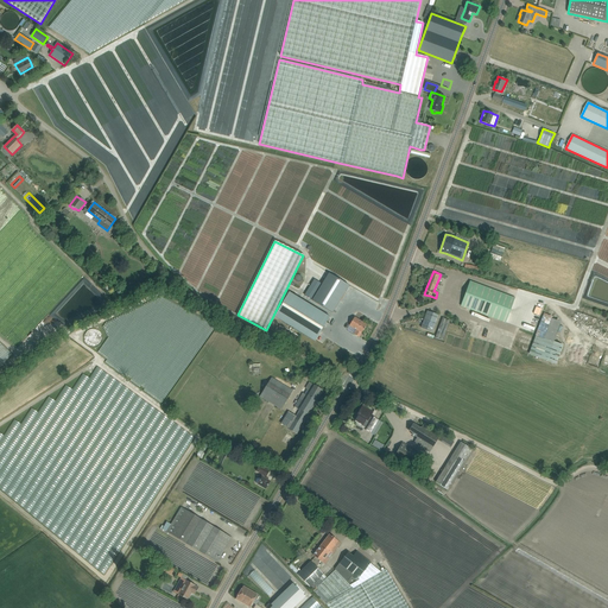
[(321,286),(312,301),(333,312),(349,285),(329,273),(322,285),(321,286)]
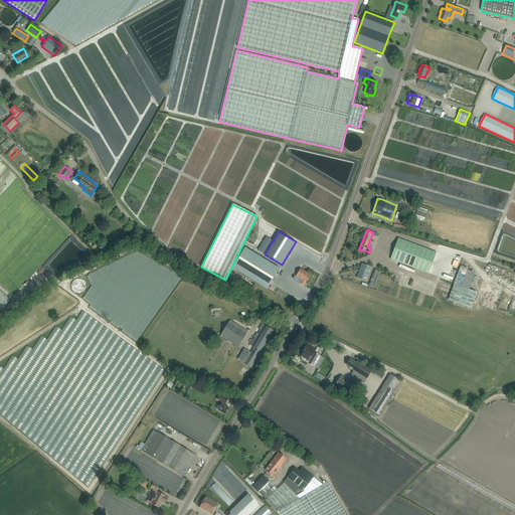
[(266,237),(258,250),(265,254),(272,242),(273,241),(266,237)]
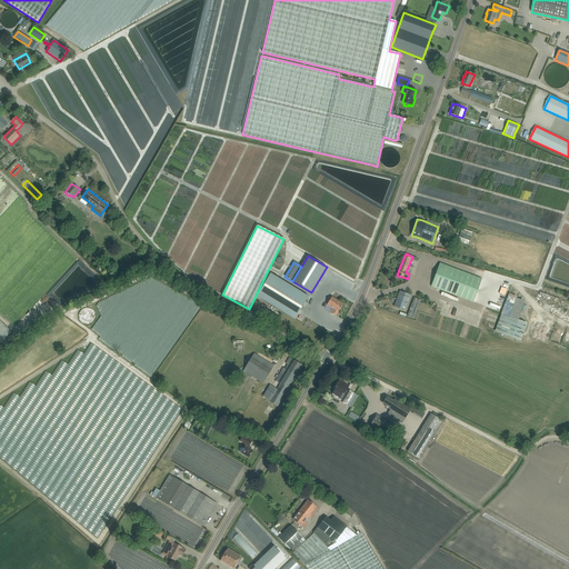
[(440,263),(431,286),(472,302),(481,279),(440,263)]
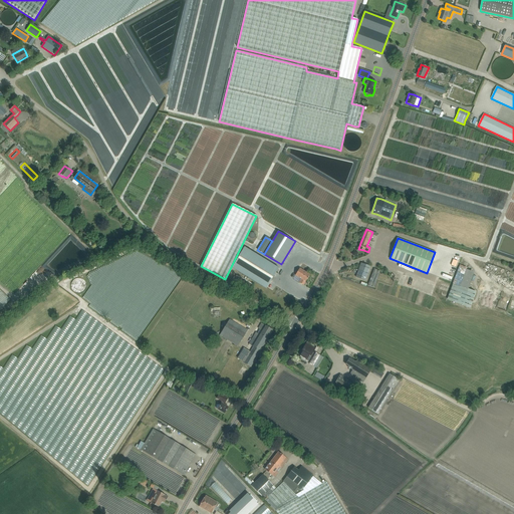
[(245,247),(232,268),(266,289),(268,285),(269,283),(270,283),(279,268),(245,247)]
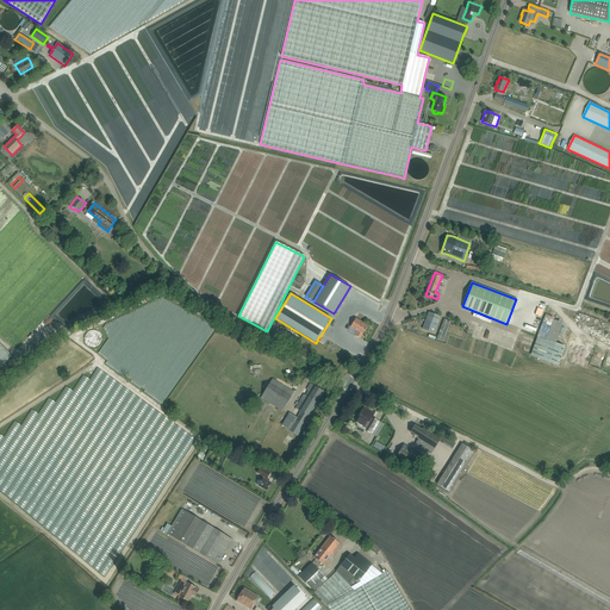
[(423,325),(422,329),(434,334),(435,330),(440,316),(429,312),(425,319),(423,325)]
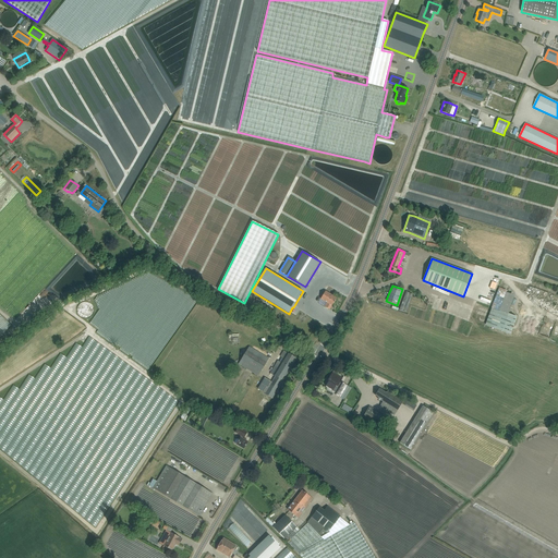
[(485,325),(485,326),(492,328),(510,335),(510,334),(517,318),(499,312),(506,292),(507,291),(498,288),(498,289),(490,308),(492,308),(485,325)]
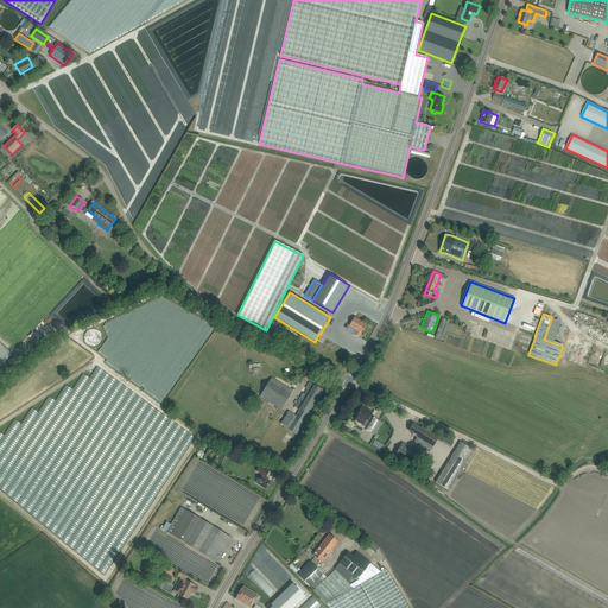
[(354,317),(349,325),(356,330),(354,335),(359,337),(366,325),(354,317)]
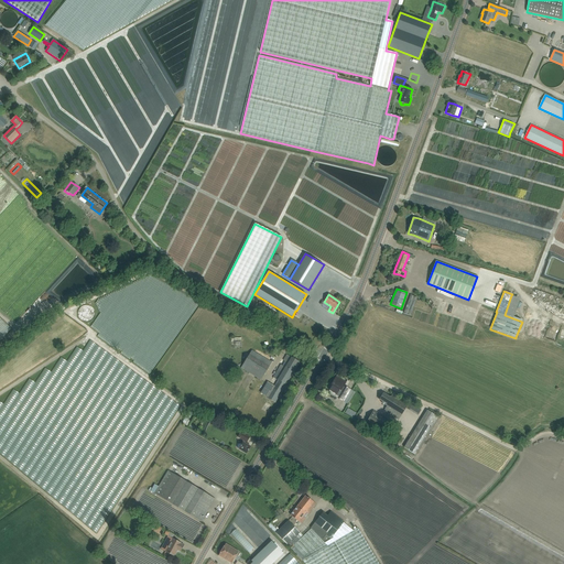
[(416,297),(410,295),(403,313),(410,316),(416,297)]
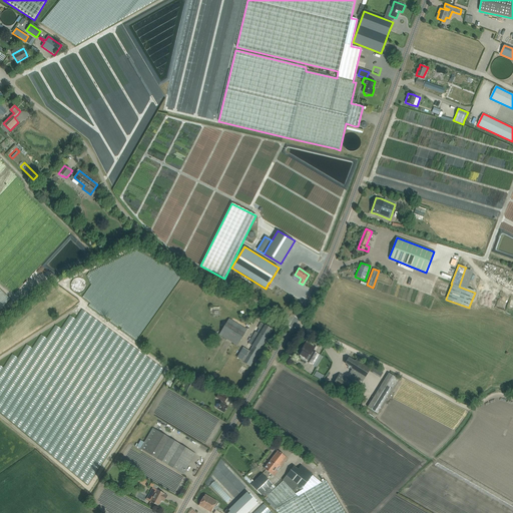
[(212,309),(212,317),(221,317),(221,309),(212,309)]
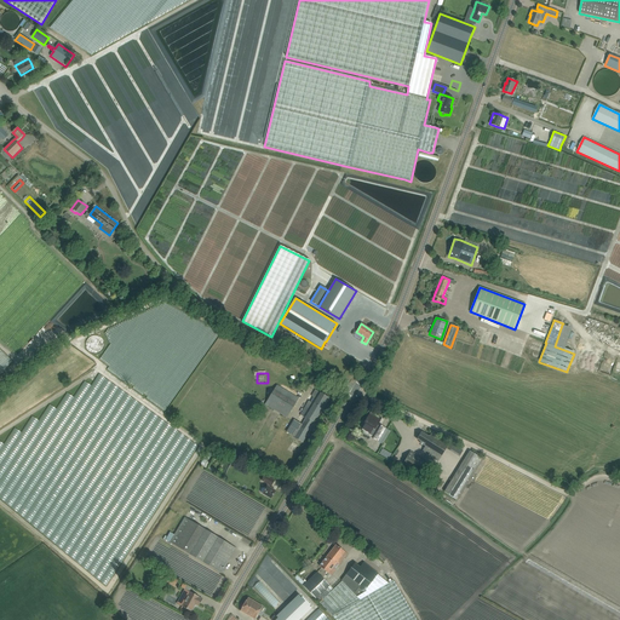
[(265,405),(286,418),(298,399),(277,385),(265,405)]
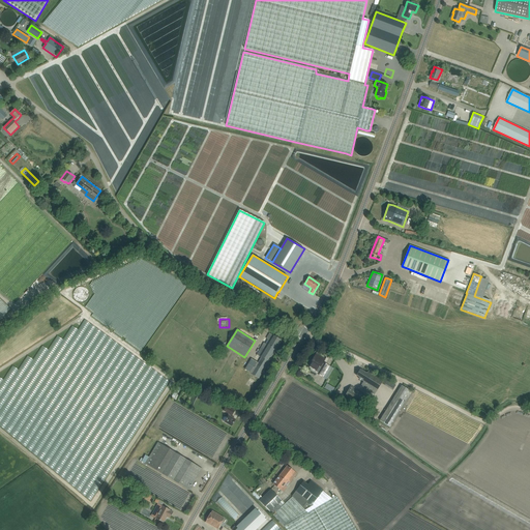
[(264,343),(257,355),(260,357),(259,359),(260,360),(267,364),(268,362),(282,341),(269,333),(266,339),(268,340),(265,344),(264,343)]
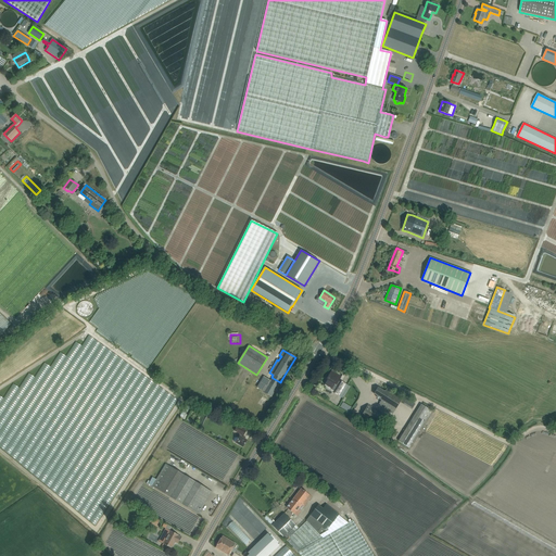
[(328,379),(325,384),(329,388),(331,389),(331,390),(335,392),(335,393),(339,396),(346,384),(341,381),(340,383),(338,382),(341,377),(331,371),(327,378),(328,379)]
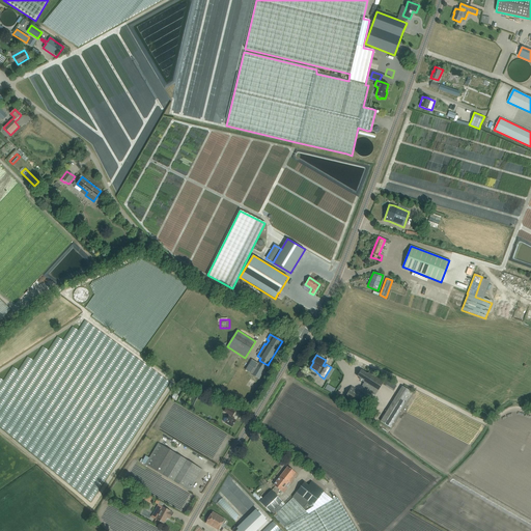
[(248,370),(248,371),(253,374),(258,378),(259,379),(266,368),(259,364),(254,361),(253,362),(248,370)]
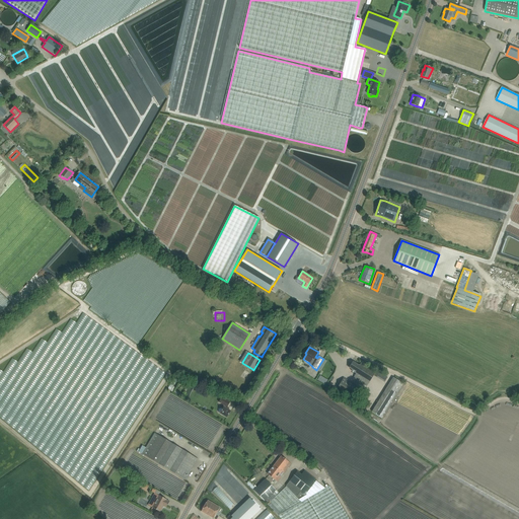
[(353,378),(358,380),(367,386),(373,375),(384,382),(387,377),(376,370),(375,372),(365,366),(361,363),(359,366),(353,362),(349,368),(352,369),(351,371),(356,374),(353,378)]
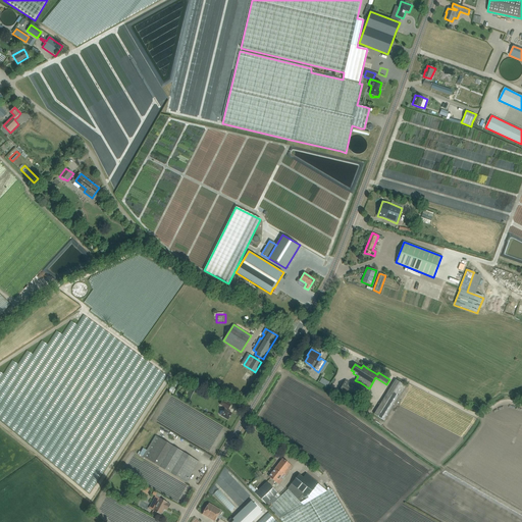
[(337,393),(351,401),(357,404),(362,398),(356,393),(359,387),(346,380),(337,393)]
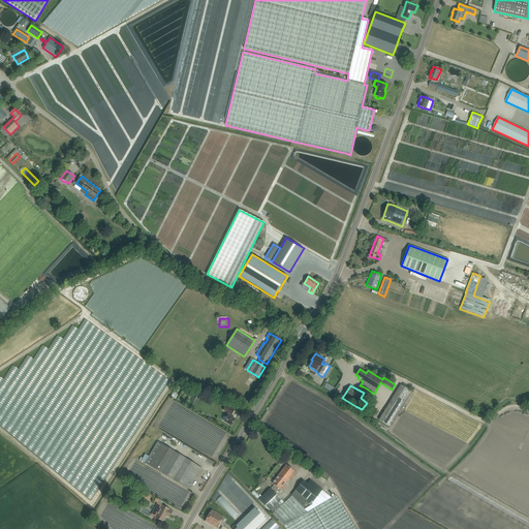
[(379,419),(390,427),(398,413),(411,392),(401,385),(387,407),(379,419)]
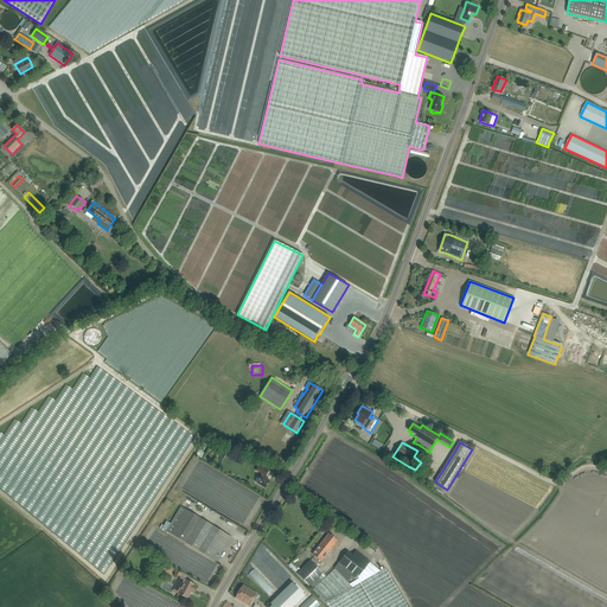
[(256,483),(257,484),(260,485),(264,489),(269,481),(263,477),(264,475),(266,477),(268,471),(263,467),(260,465),(256,471),(261,474),(260,475),(262,477),(260,478),(259,478),(257,478),(256,479),(255,480),(255,481),(255,483),(256,483)]
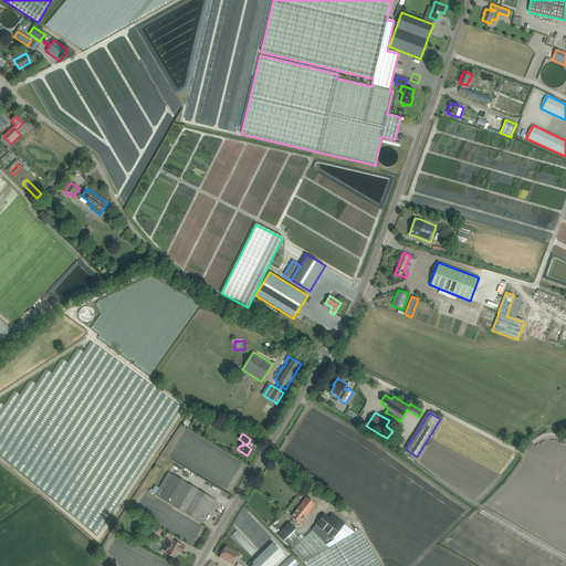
[(145,489),(152,491),(163,469),(156,465),(145,489)]
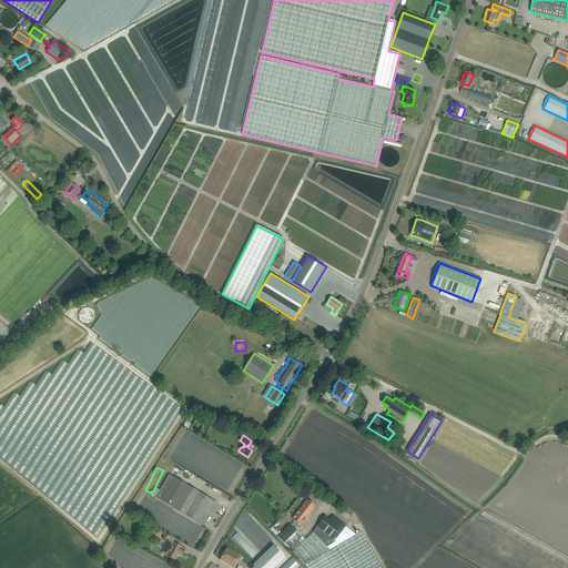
[(158,498),(198,523),(203,526),(216,503),(212,500),(169,474),(160,489),(156,488),(152,495),(155,497),(158,498)]
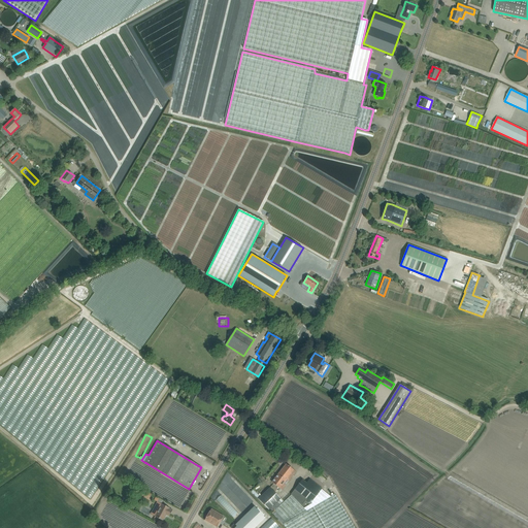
[(435,460),(436,461),(435,462),(437,466),(443,463),(440,457),(435,460)]
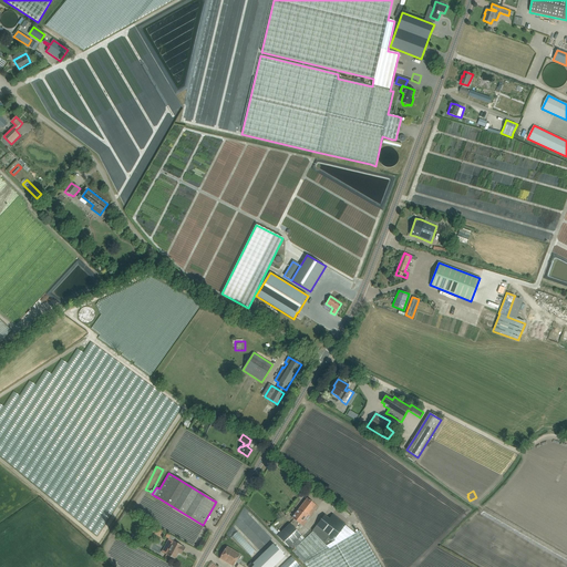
[(317,506),(311,502),(307,498),(291,518),(302,526),(307,521),(303,518),(308,514),(310,515),(317,506)]
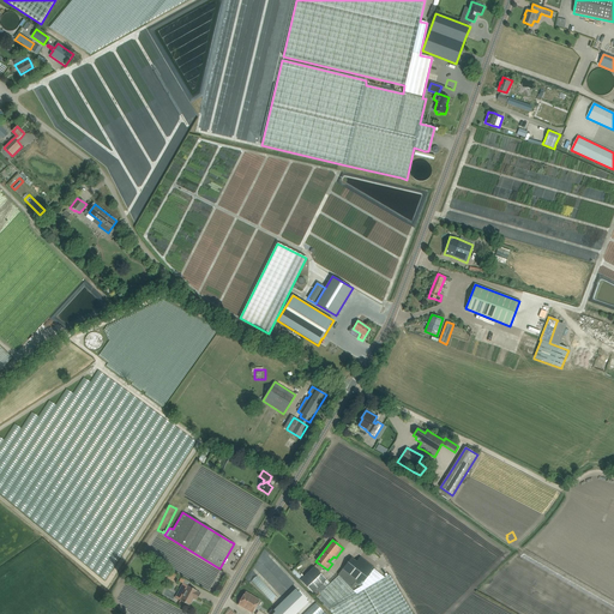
[(338,575),(354,590),(353,591),(338,576),(330,584),(326,579),(314,567),(300,581),(312,593),(314,591),(317,595),(315,597),(332,613),(411,613),(389,575),(384,578),(374,569),(360,557),(356,561),(351,558),(341,571),(341,572),(338,575)]
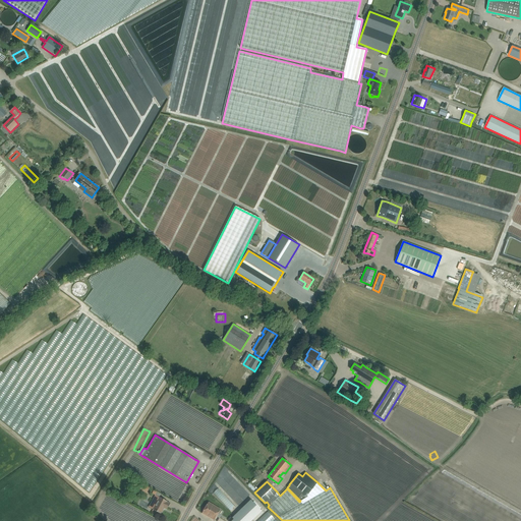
[(149,508),(153,510),(161,514),(164,508),(167,510),(170,504),(167,503),(167,502),(155,495),(149,508)]
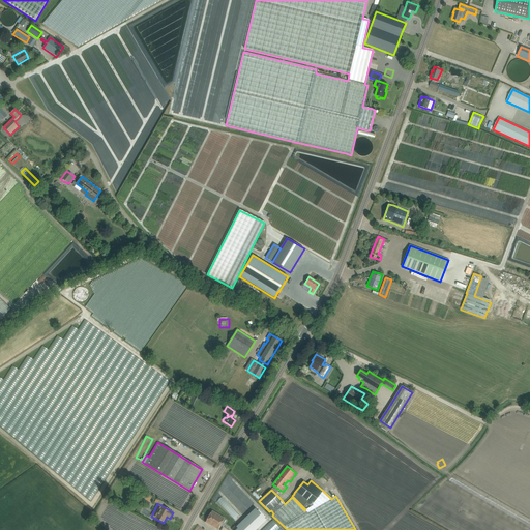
[(240,526),(237,529),(255,529),(269,518),(258,506),(239,524),(240,526)]
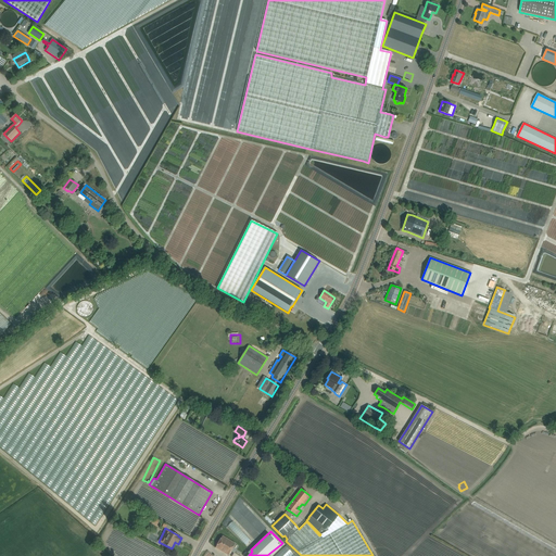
[(215,547),(220,551),(229,555),(236,544),(223,536),(215,547)]
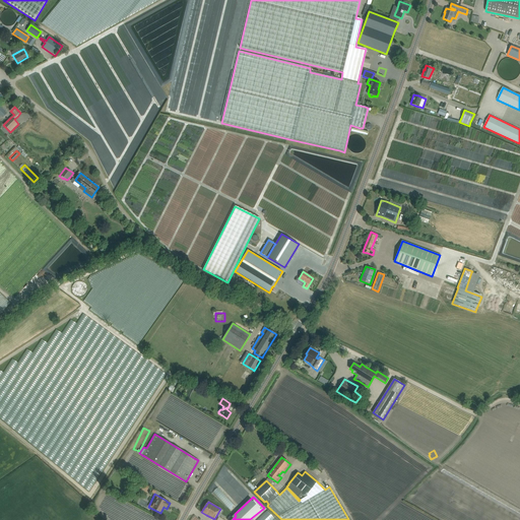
[(275,519),(267,511),(257,519),(275,519)]
